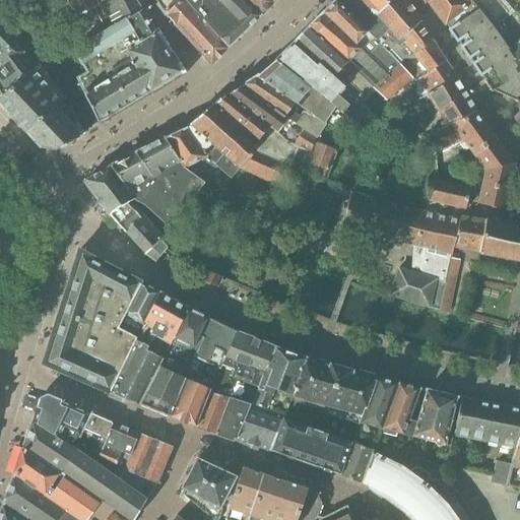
[(96,0),(112,26),(112,27),(125,19),(126,21),(141,12),(133,0),(96,0)]
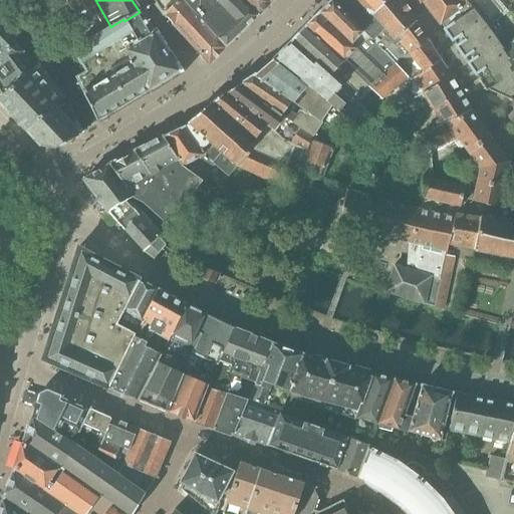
[(184,0),(154,0),(157,5),(165,16),(165,15),(210,63),(226,47),(212,31),(188,4),(184,0)]
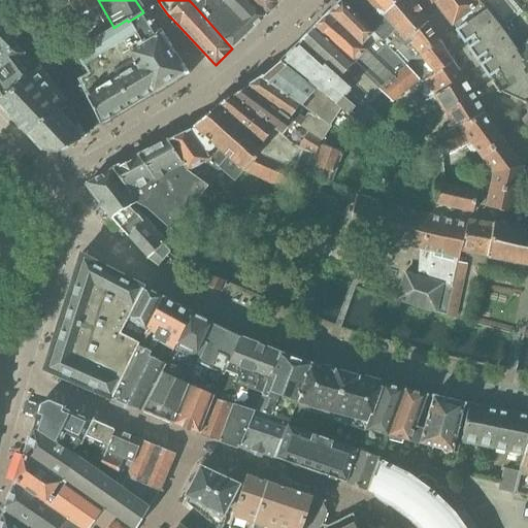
[(189,0),(193,4),(218,32),(232,48),(245,35),(265,15),(250,0),(189,0)]
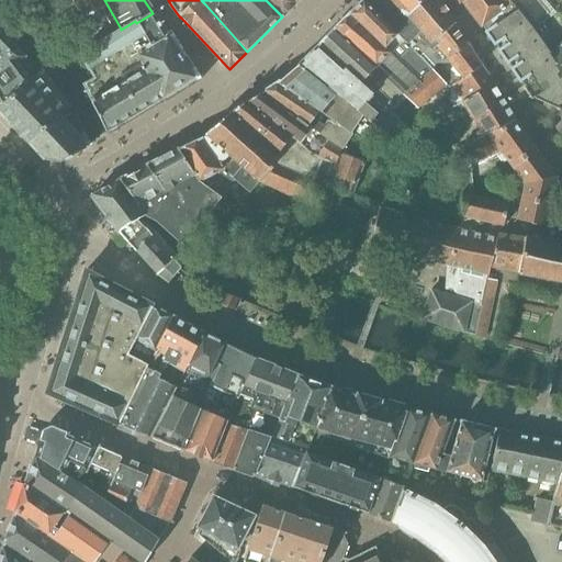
[(266,0),(282,17),(296,2),(294,0),(266,0)]
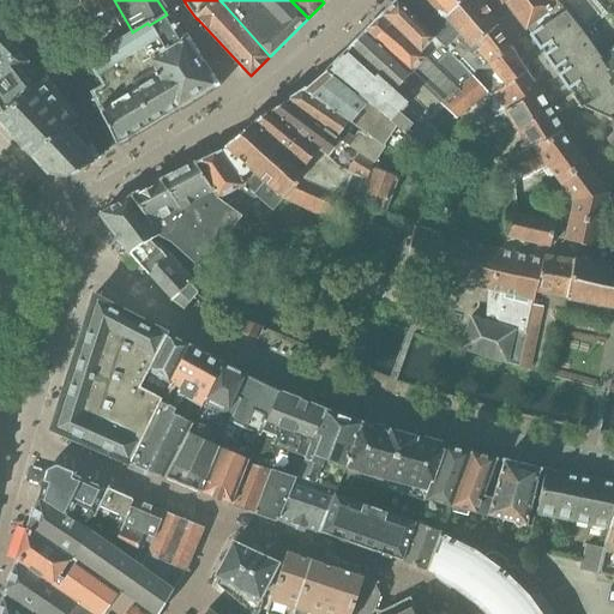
[(397,0),(395,0),(383,14),(434,66),(447,52),(433,40),(403,6),(397,0)]
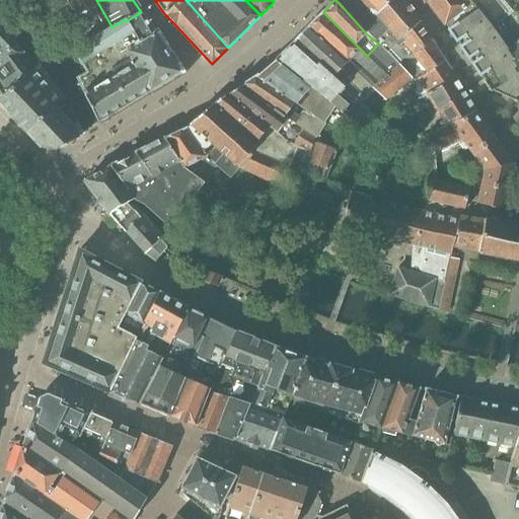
[(336,0),(341,5),(366,33),(378,44),(379,45),(390,56),(414,82),(428,72),(421,64),(413,56),(414,55),(429,39),(419,23),(400,42),(375,13),(361,0),(336,0)]
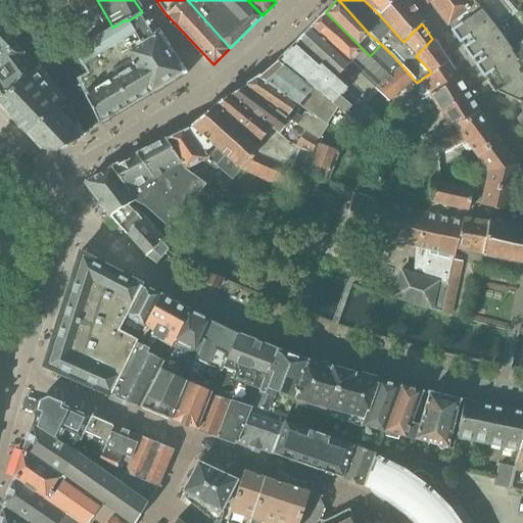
[(403,42),(422,24),(405,0),(364,0),(378,13),(403,42)]
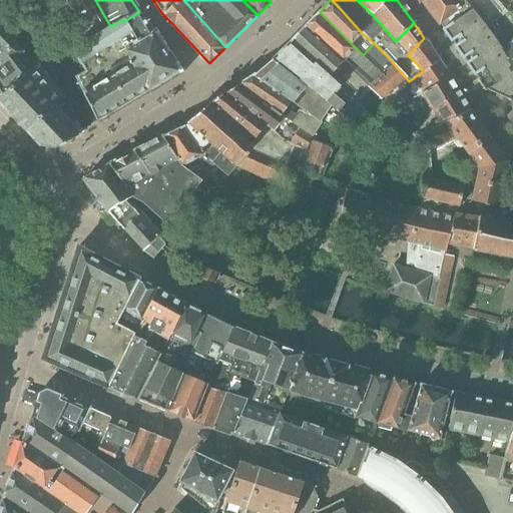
[(420,0),(439,24),(440,23),(456,11),(459,15),(469,7),(463,0),(420,0)]
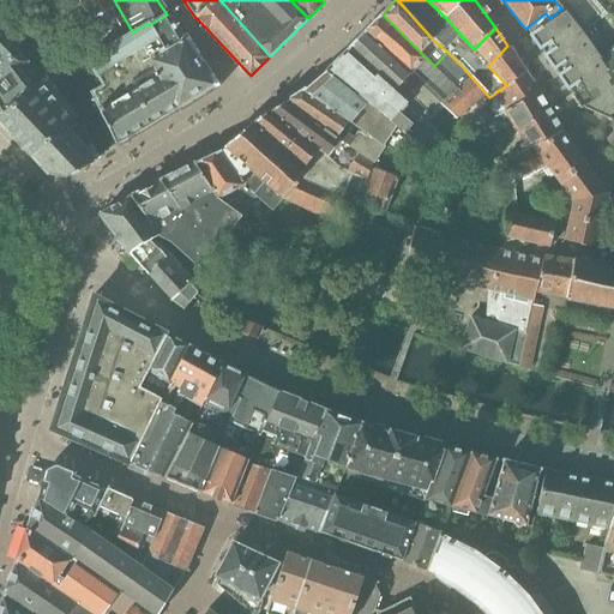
[(554,0),(561,8),(589,42),(613,24),(593,0),(554,0)]
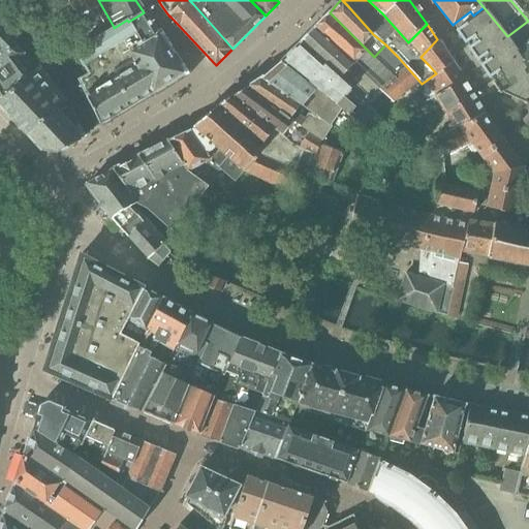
[(528,0),(510,0),(528,21),(528,0)]
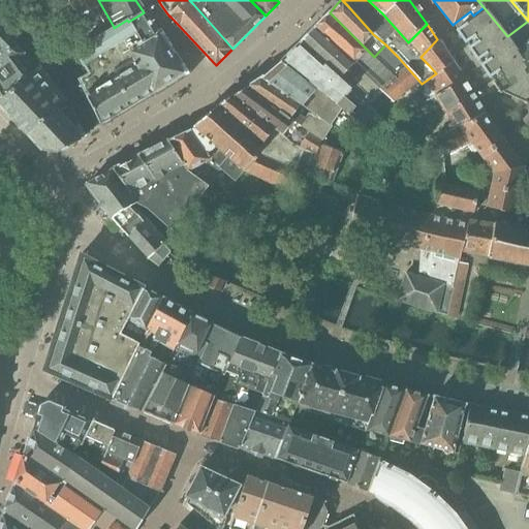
[(470,11),(454,24),(457,29),(456,30),(464,42),(465,41),(469,47),(468,48),(476,59),(477,58),(481,64),(480,65),(489,76),(500,94),(502,92),(523,101),(524,104),(528,100),(528,21),(507,36),(484,7),(473,16),(470,11)]
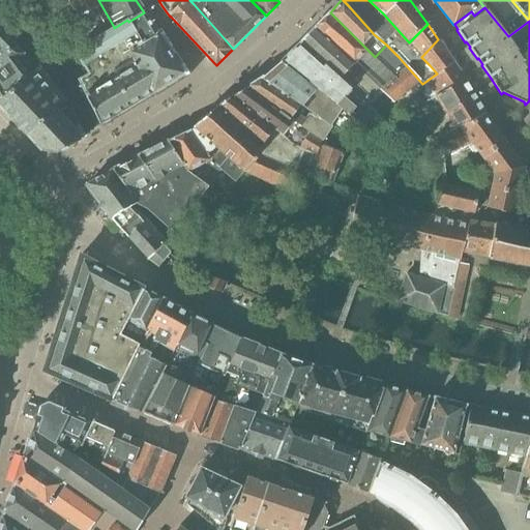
[(158,34),(144,12),(128,22),(127,20),(114,28),(114,27),(102,33),(74,51),(80,61),(87,74),(79,79),(99,124),(101,123),(129,107),(184,74),(158,34)]
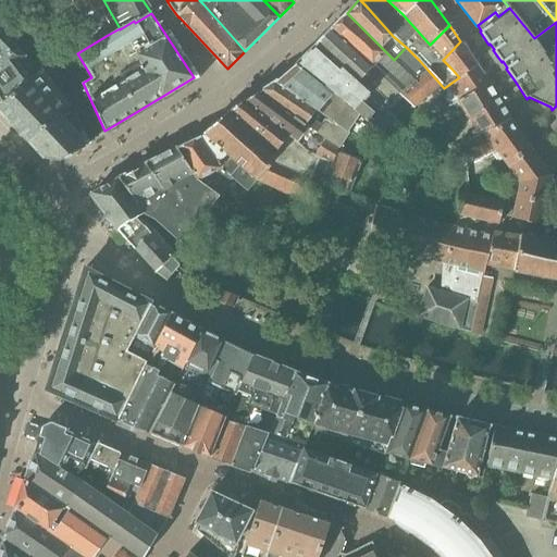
[(347,13),(331,29),(403,97),(413,112),(440,91),(444,88),(419,60),(407,48),(406,47),(394,60),(347,13)]
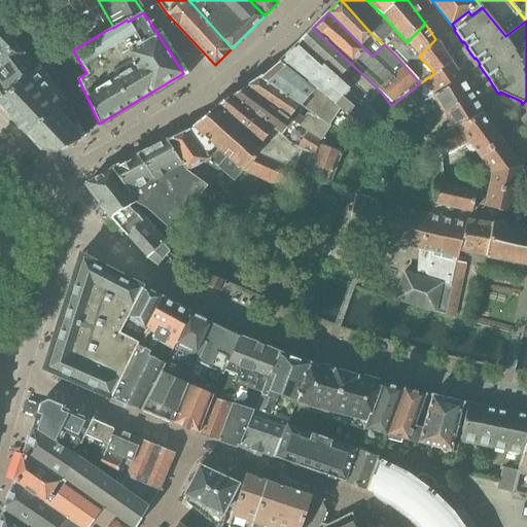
[(381,92),(313,28),(297,42),(367,106),(381,92)]
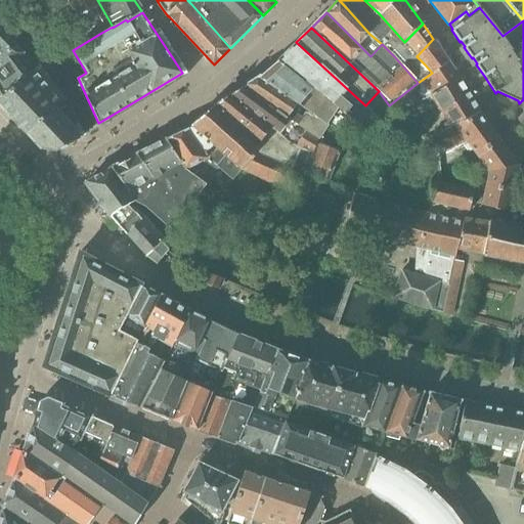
[(0,96),(36,64),(0,29),(0,96)]
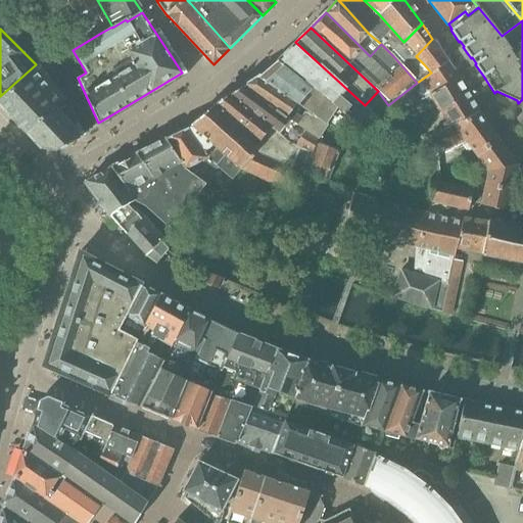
[(432,39),(417,55),(416,56),(424,64),(436,53),(439,50),(432,39)]
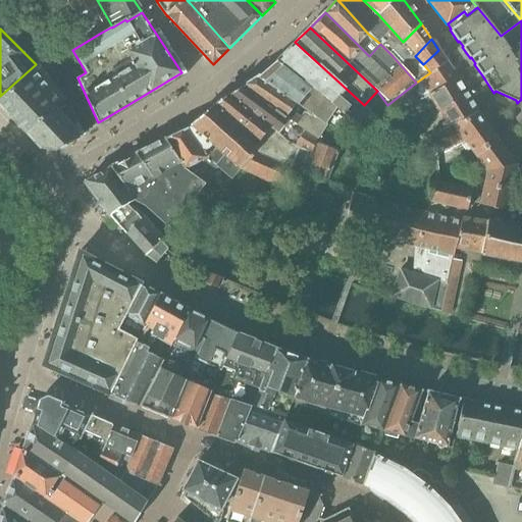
[(295,42),(275,60),(331,101),(331,103),(351,118),(354,119),(381,122),(364,105),(295,42)]
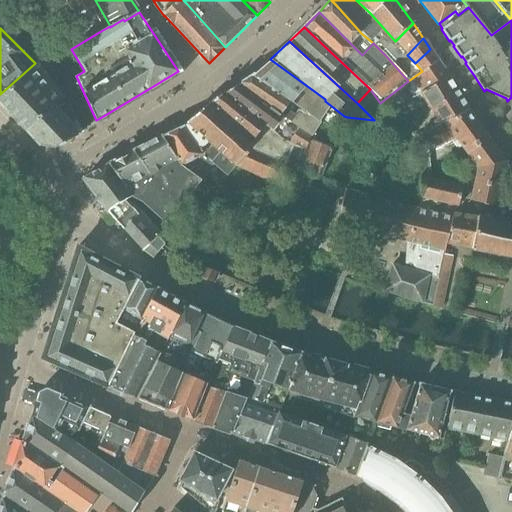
[(404,84),(413,98),(415,96),(448,77),(430,49),(427,52),(415,63),(422,71),(408,81),(404,84)]
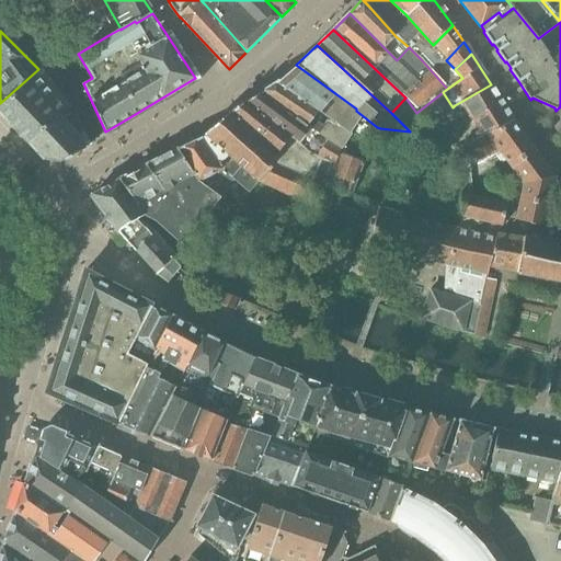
[(356,109),(296,65),(277,82),(300,98),(329,118),(351,135),(367,146),(380,128),(377,127),(356,111),(356,109)]
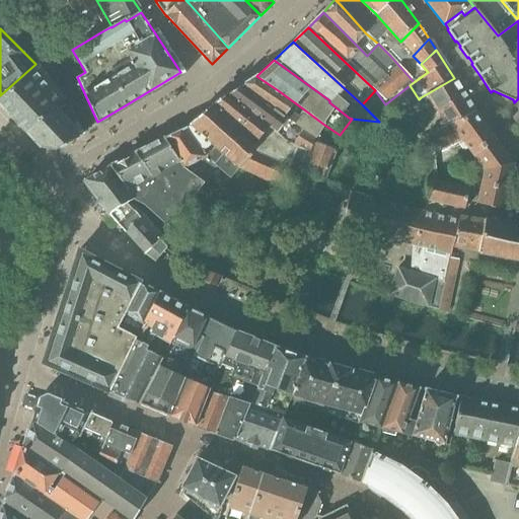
[(79,133),(83,130),(71,106),(70,106),(35,64),(0,95),(0,103),(27,133),(42,148),(54,151),(81,137),(79,133)]
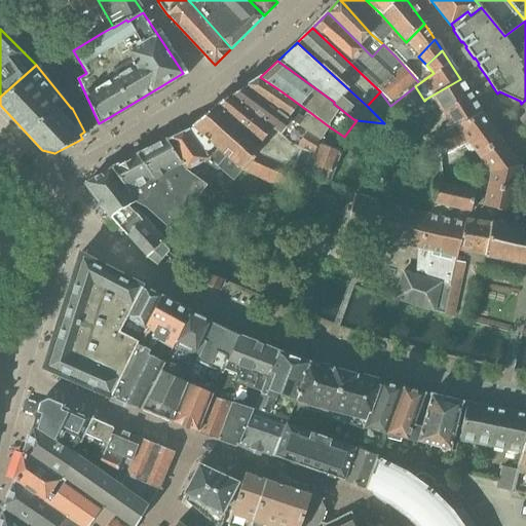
[(282,91),(260,77),(246,87),(320,139),(318,144),(324,146),(327,138),(323,136),(329,126),(308,111),(282,91)]
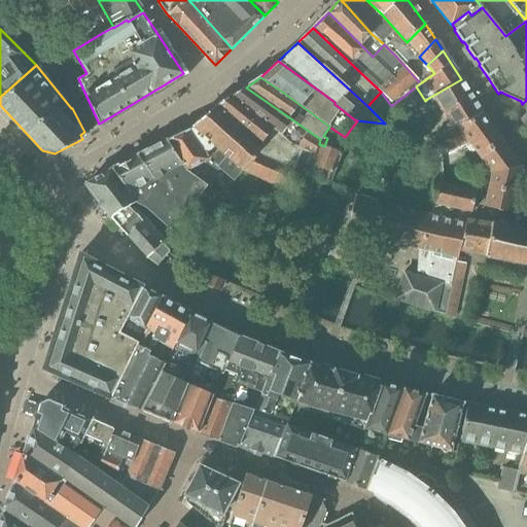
[(445,111),(471,96),(470,95),(461,79),(427,99),(430,104),(431,104),(435,101),(444,112),(445,111)]
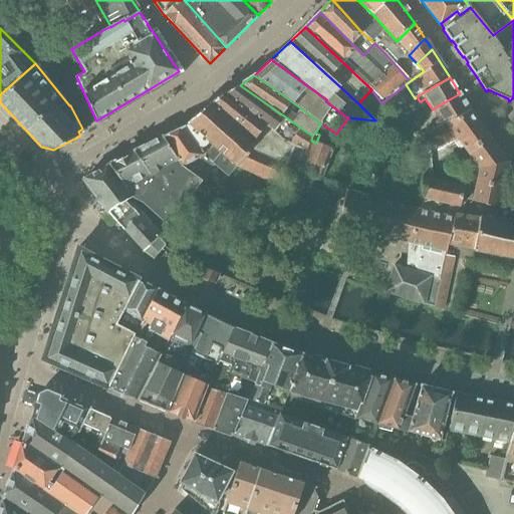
[(394,118),(407,106),(416,99),(415,98),(406,84),(381,103),(394,118)]
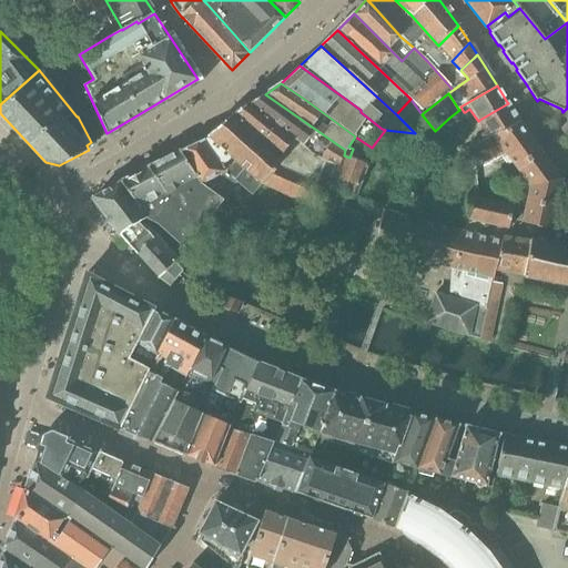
[(337,166),(342,158),(344,155),(345,150),(265,94),(249,104),(291,135),(314,154),(333,164),(337,166)]
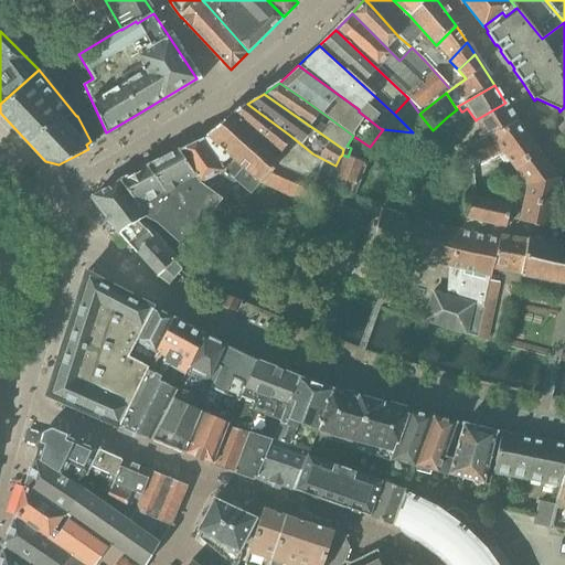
[(490,136),(518,123),(516,120),(505,103),(477,119),(476,120),(482,131),(477,134),(479,140),(489,136),(490,136)]
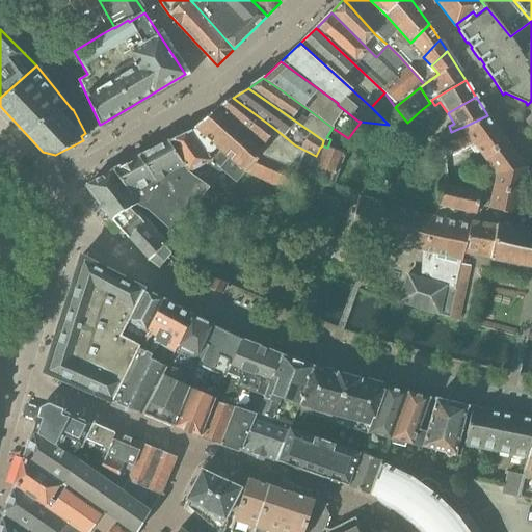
[(233,98),(219,107),(265,147),(264,152),(298,166),(296,173),(303,176),(312,154),(294,144),(272,127),(233,98)]
